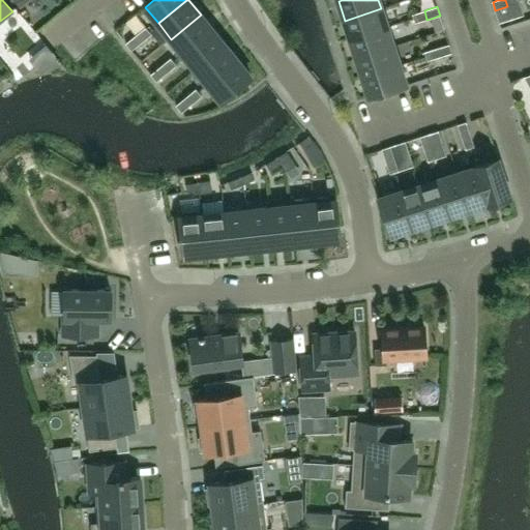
[(512,19),(508,6),(507,6),(495,10),(499,23),(512,19)]
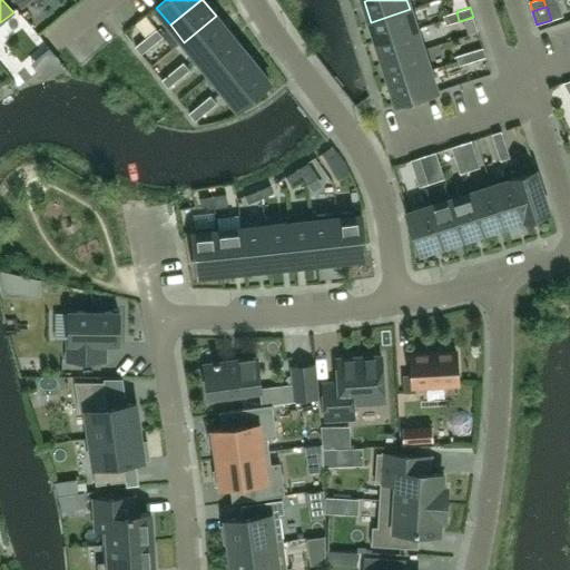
[(416,29),(410,9),(371,22),(377,42),(416,29)]
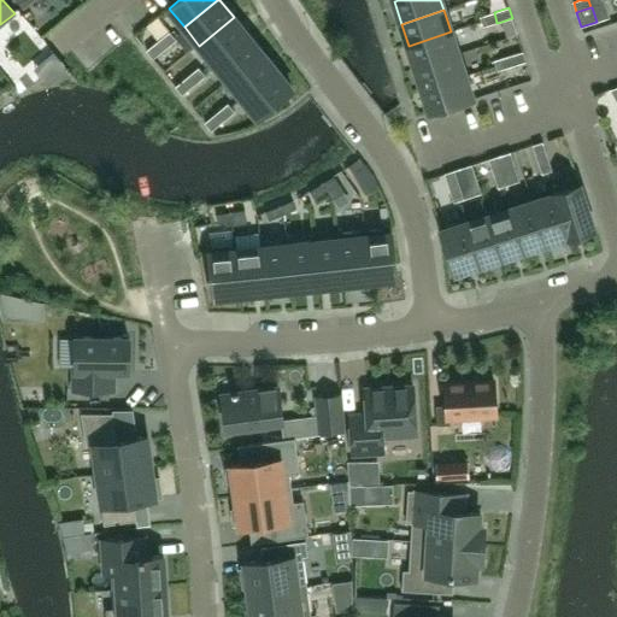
[(497,23),(494,12),(480,17),(483,27),(497,23)]
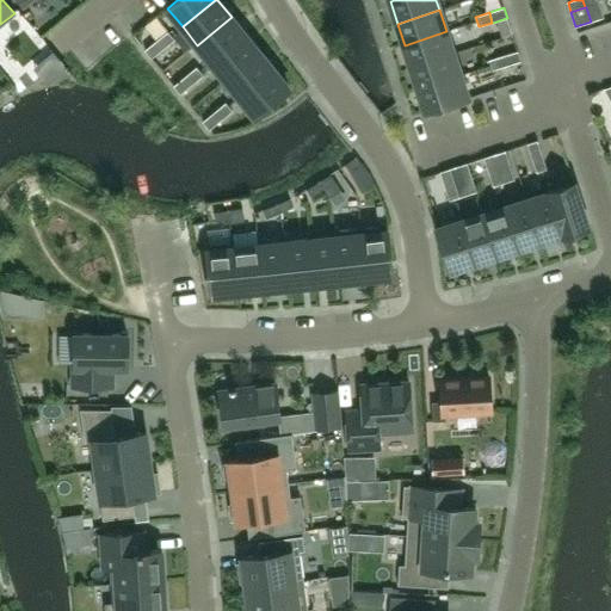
[(211,63),(246,35),(232,17),(197,45),(211,63)]
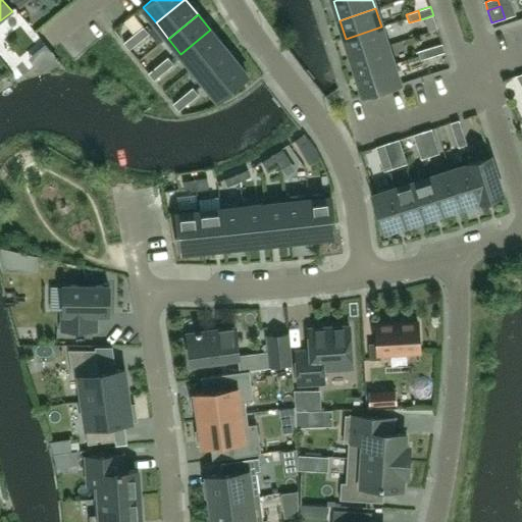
[(149,34),(144,27),(134,35),(140,42),(149,34)]
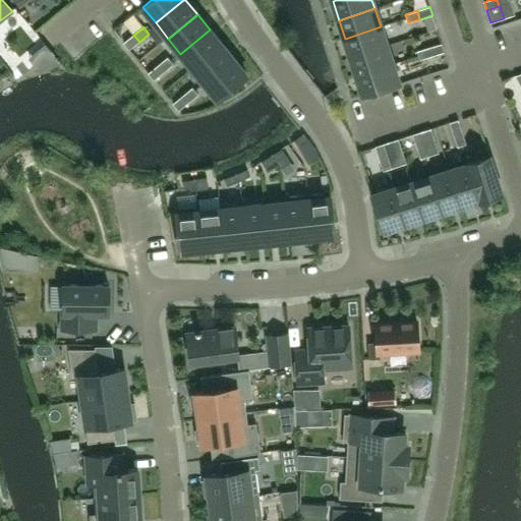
[(381,26),(345,39),(351,57),(387,46),(381,26)]
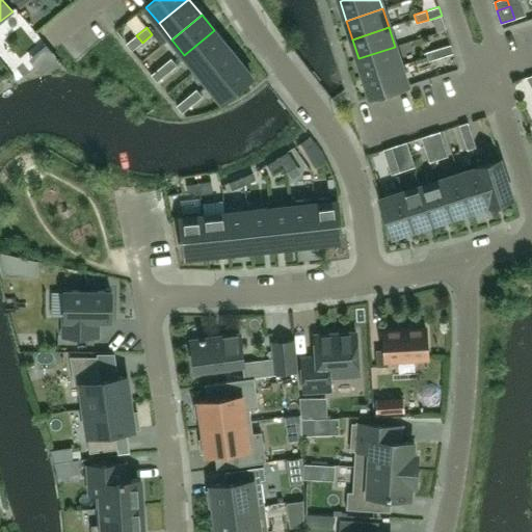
[(196,71),(227,46),(214,30),(184,55),(196,71)]
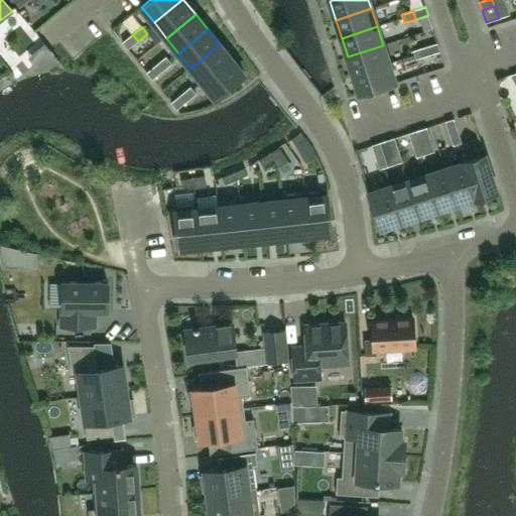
[(132,34),(122,42),(128,49),(138,41),(132,34)]
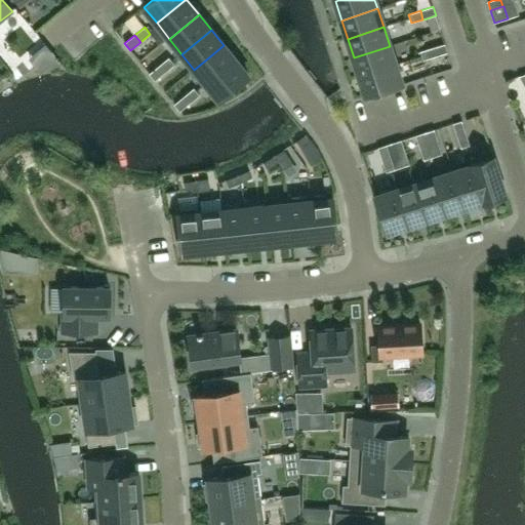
[(432,48),(435,56),(448,52),(445,44),(432,48)]
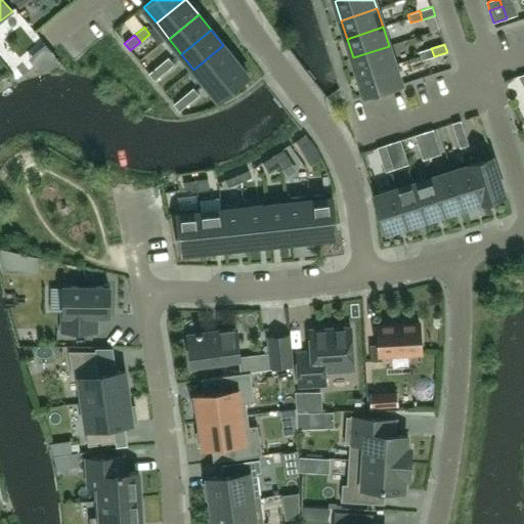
[(207,85),(236,60),(223,45),(193,70),(207,85)]
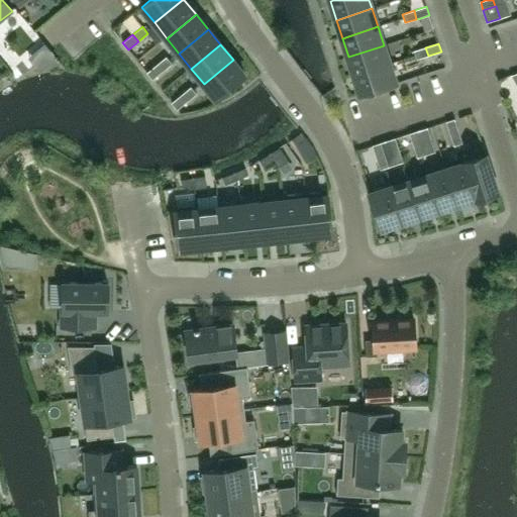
[(384,45),(348,57),(354,75),(390,64),(384,45)]
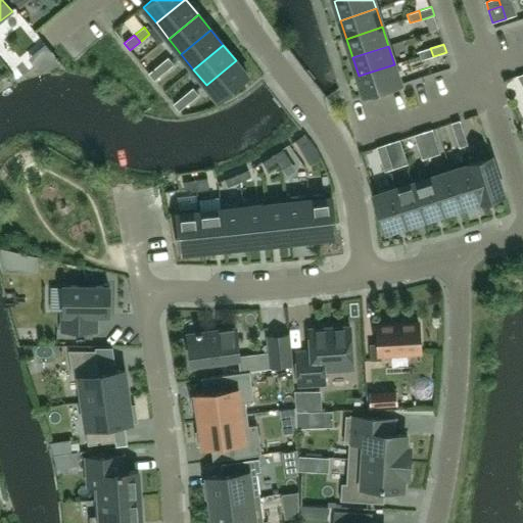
[(433,56),(430,48),(419,51),(422,60),(433,56)]
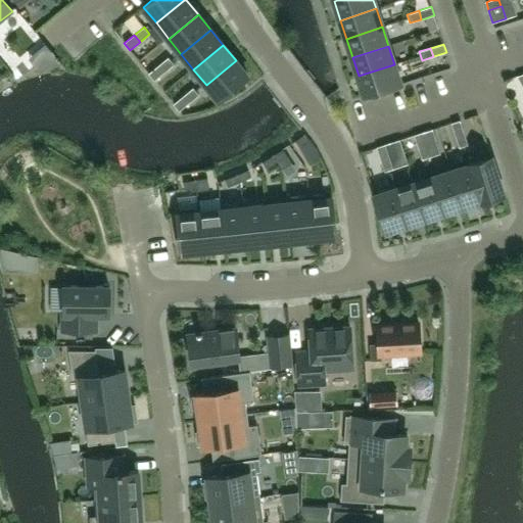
[(175,64),(169,57),(158,65),(164,73),(175,64)]
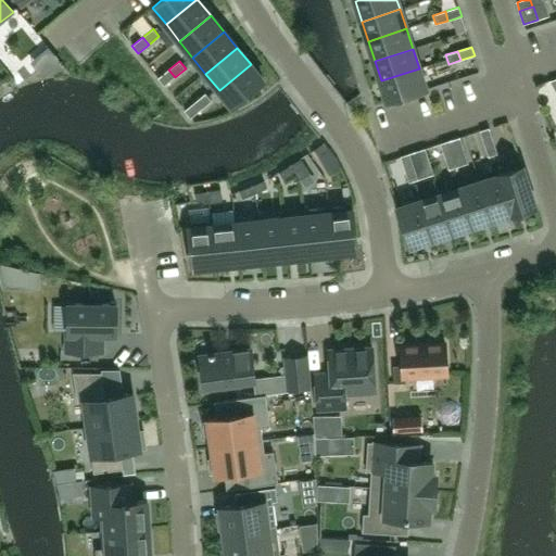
[(232,106),(264,80),(251,64),(219,90),(232,106)]
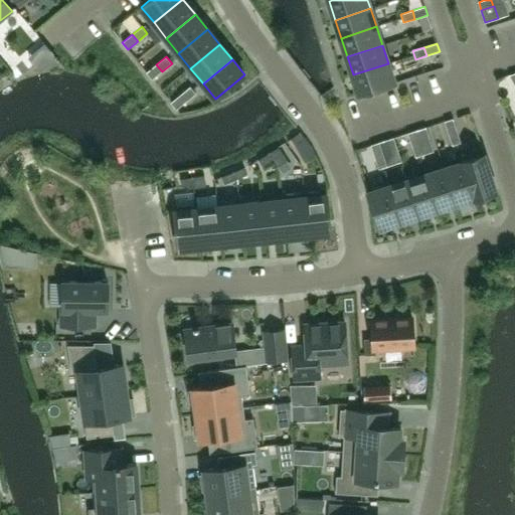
[(394,82),(388,63),(353,74),(359,94),(394,82)]
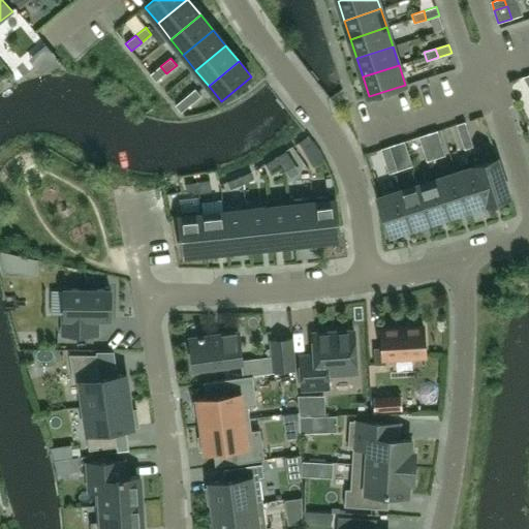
[(160,66),(151,74),(156,82),(166,73),(160,66)]
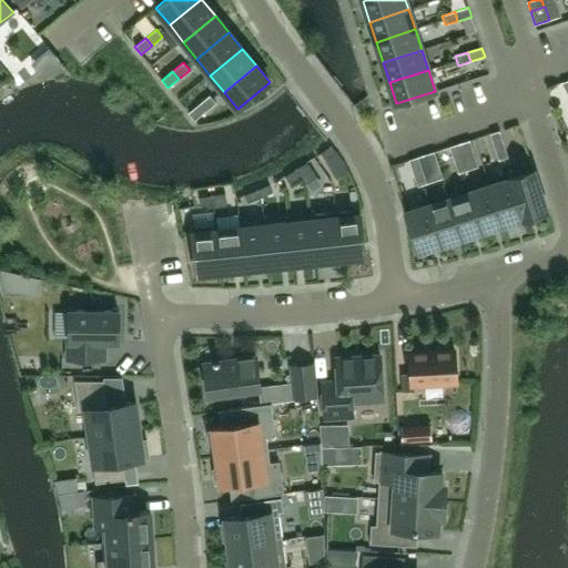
[(216,103),(210,95),(200,104),(205,112),(216,103)]
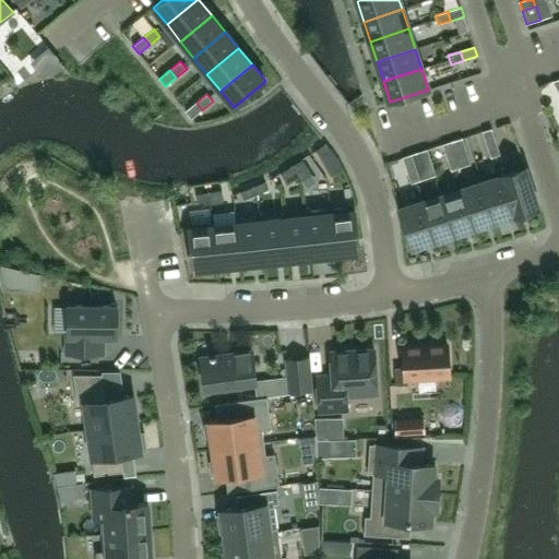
[(186,111),(191,119),(202,110),(197,103),(186,111)]
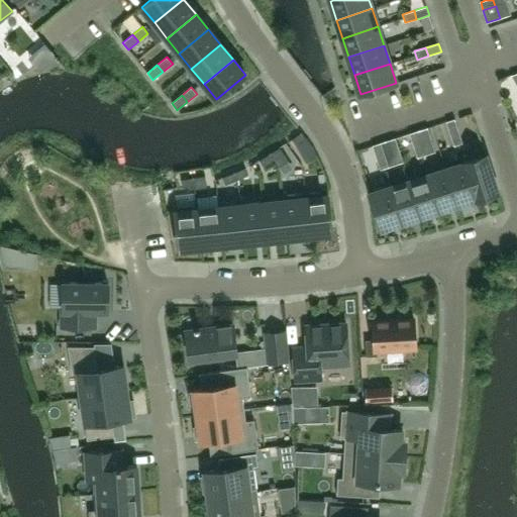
[(450,133),(458,131),(454,119),(446,122),(450,133)]
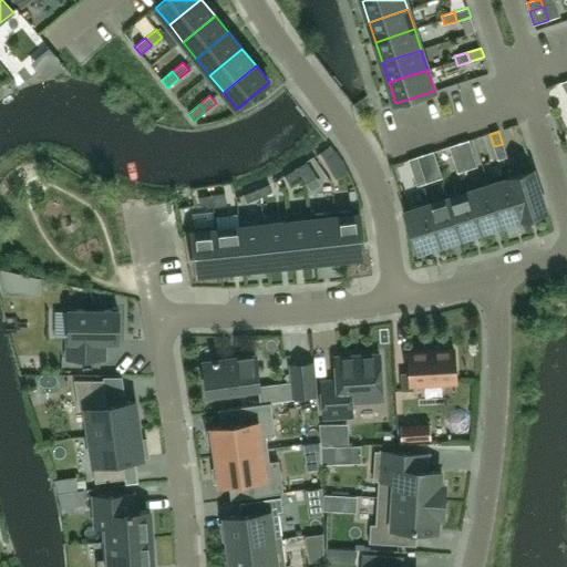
[(454,160),(463,157),(459,144),(450,147),(454,160)]
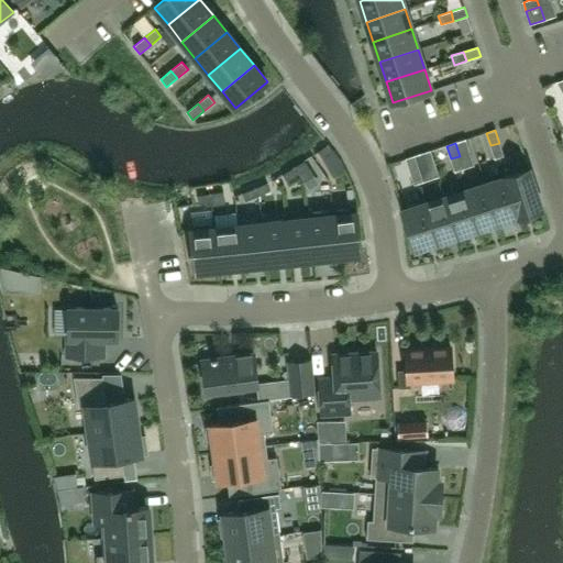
[(499,143),(490,145),(495,158),(504,156),(499,143)]
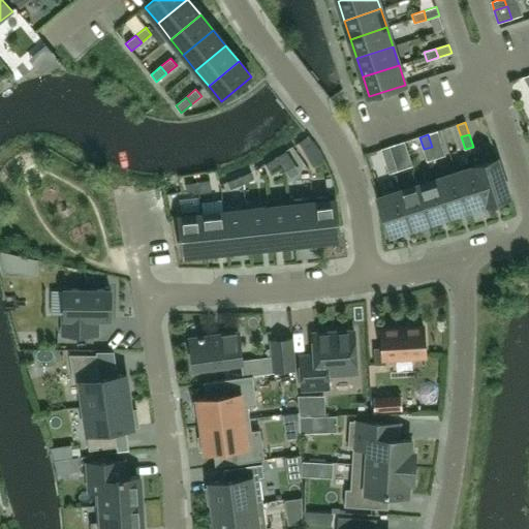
[(309,135),(299,143),(304,149),(312,166),(323,160),(313,142),(309,135)]
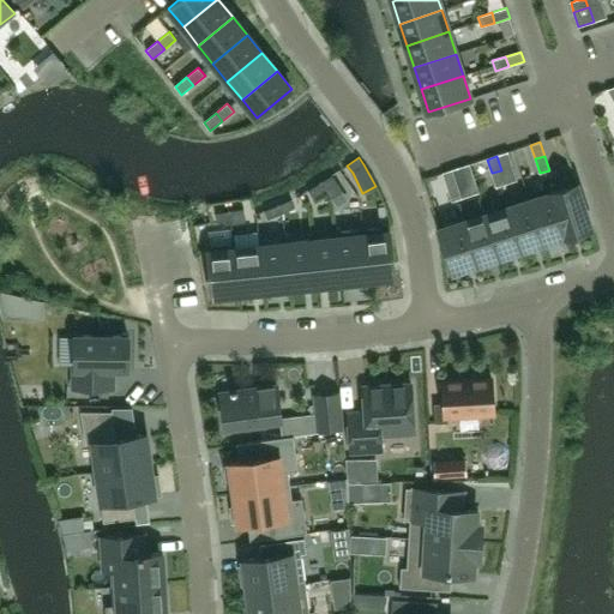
[(457,184),(452,170),(443,173),(447,187),(457,184)]
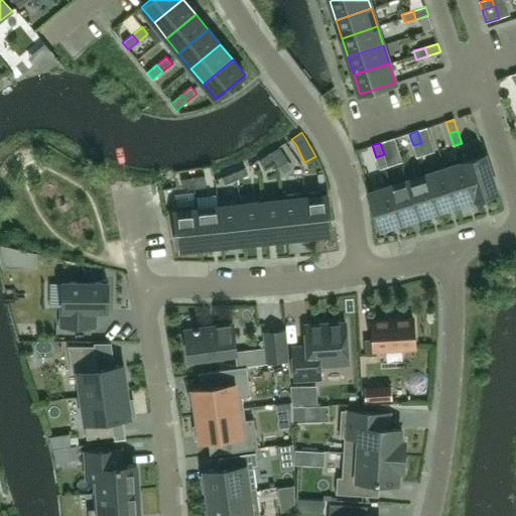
[(421,143),(413,145),(416,157),(424,154),(421,143)]
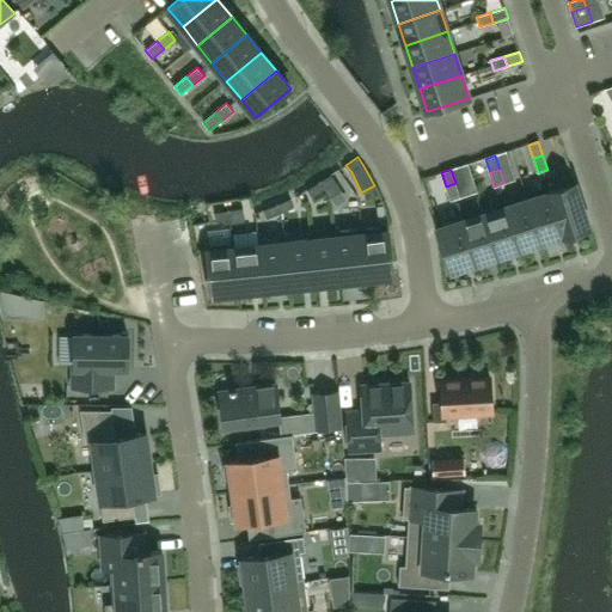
[(331,175),(319,182),(324,190),(330,197),(341,190),(331,175)]
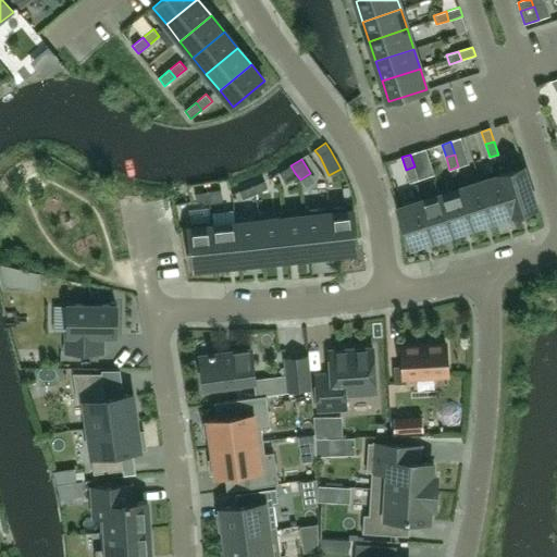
[(295,173),(291,165),(280,173),(284,180),(295,173)]
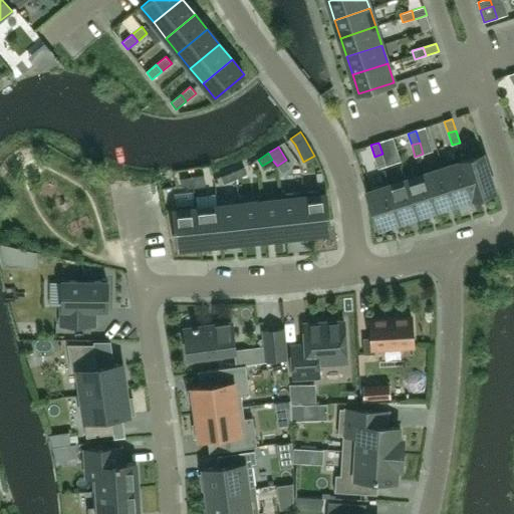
[(382,154),(374,157),(378,169),(387,166),(382,154)]
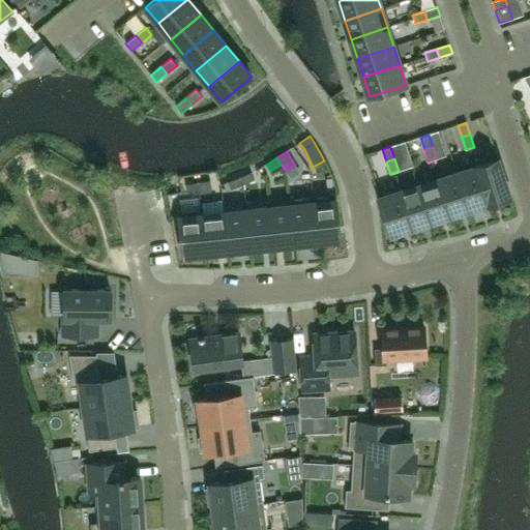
[(498,159),(476,167),(488,203),(509,196),(498,159)]
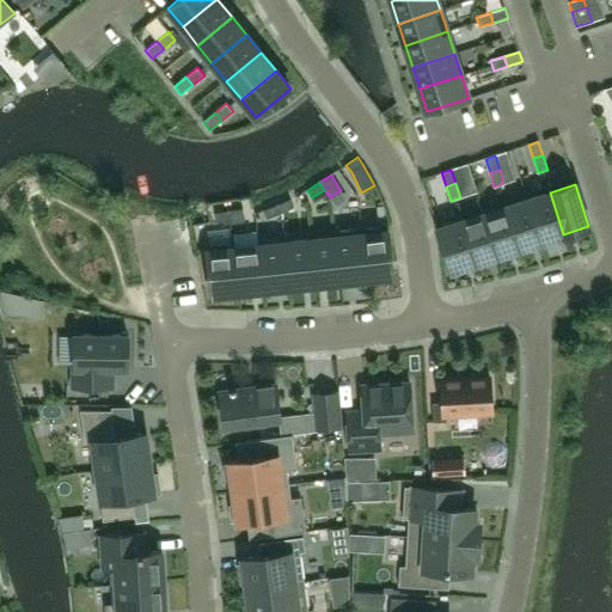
[(563,234),(550,193),(527,200),(542,242),(563,234)]
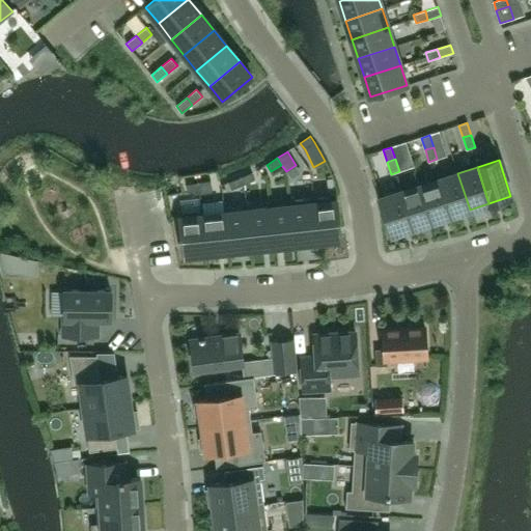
[(252,173),(241,177),(244,185),(255,180),(252,173)]
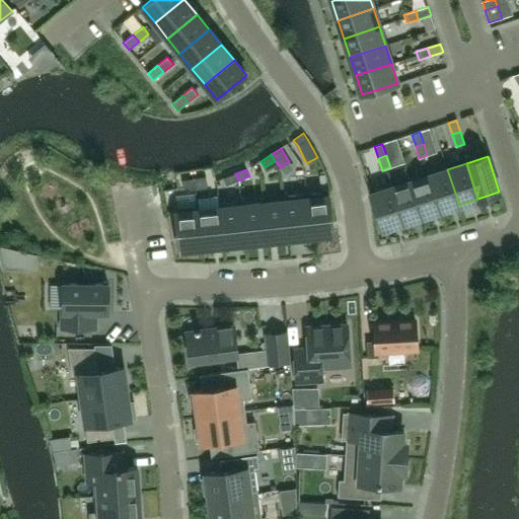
[(447,169),(429,175),(440,211),(459,205),(447,169)]
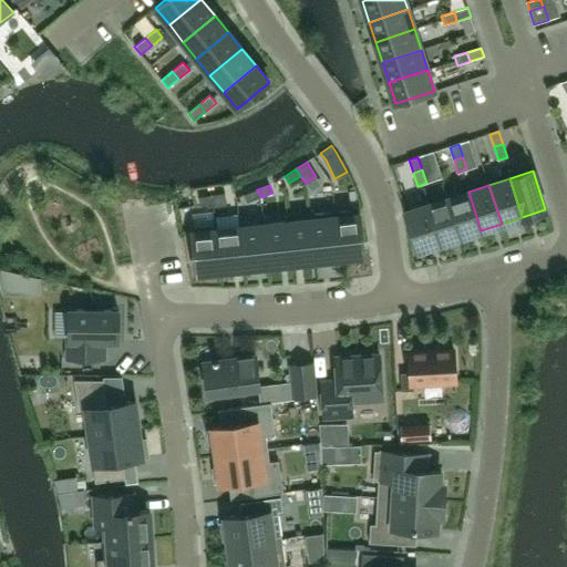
[(260,197),(257,189),(244,195),(248,203),(260,197)]
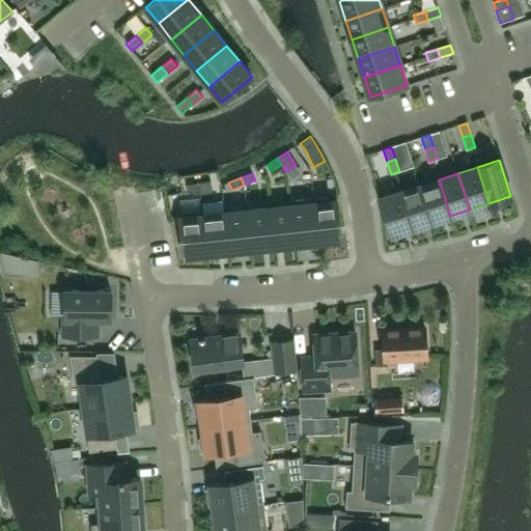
[(439,179),(420,186),(431,222),(450,216),(439,179)]
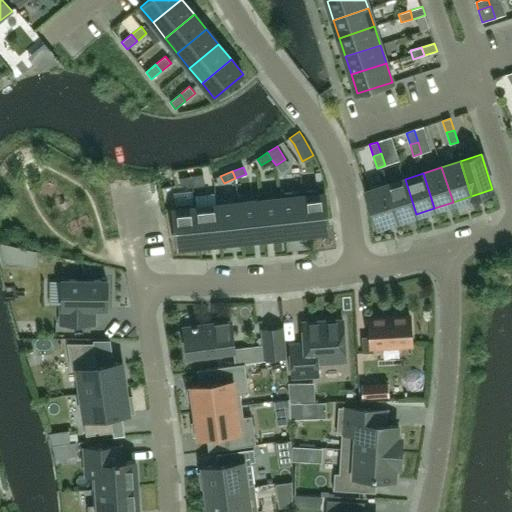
[(203,174),(191,176),(193,183),(193,187),(205,185),(203,174)]
